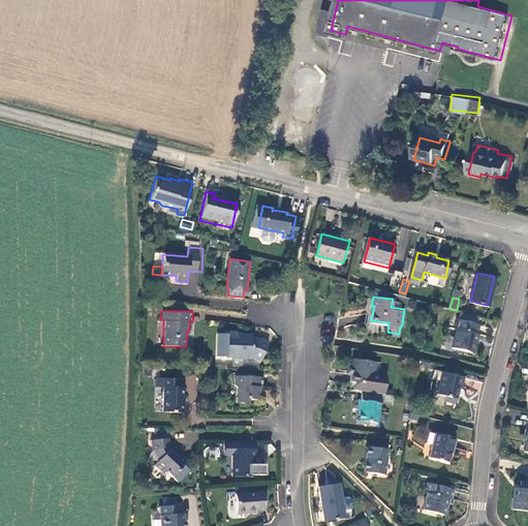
[(478,323),(459,318),(457,328),(460,329),(455,347),(472,351),(478,323)]
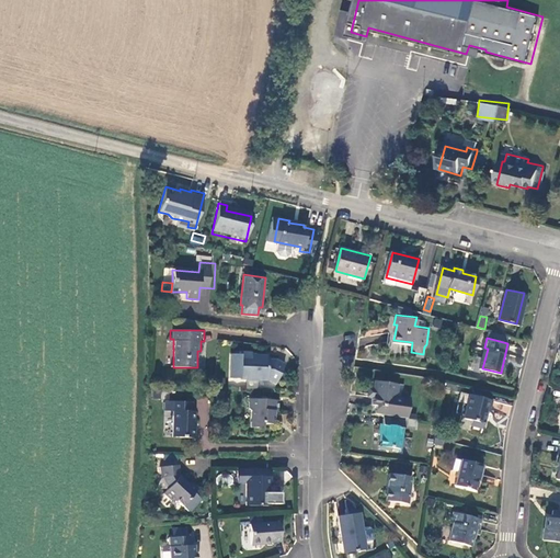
[(236,354),(236,377),(250,377),(250,379),(262,379),(262,377),(270,377),(280,383),(287,366),(277,360),(272,360),(272,354),(255,354),(255,351),(244,351),(244,354),(236,354)]
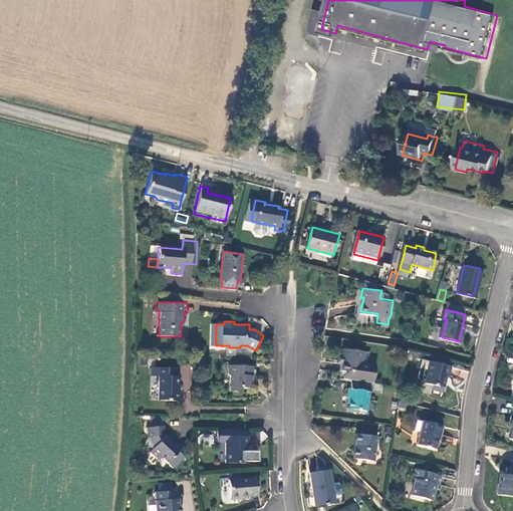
[(367,351),(345,348),(344,357),(347,357),(345,369),(360,371),(362,359),(366,356),(367,351)]
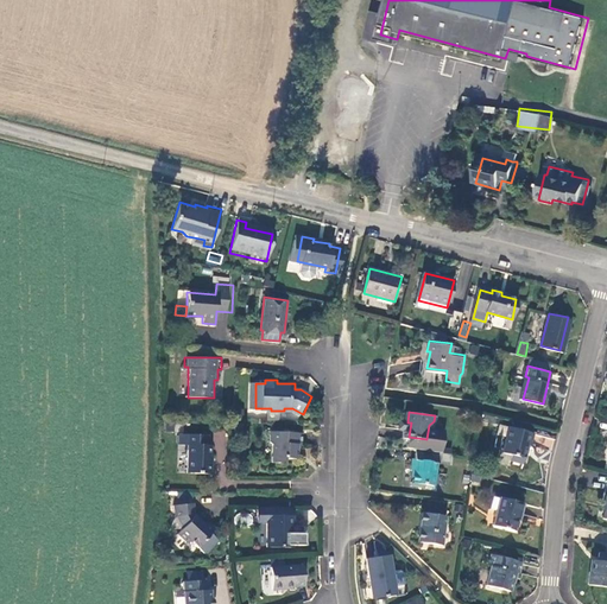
[(532,433),(511,428),(504,453),(510,455),(509,461),(520,464),(525,446),(530,444),(532,433)]
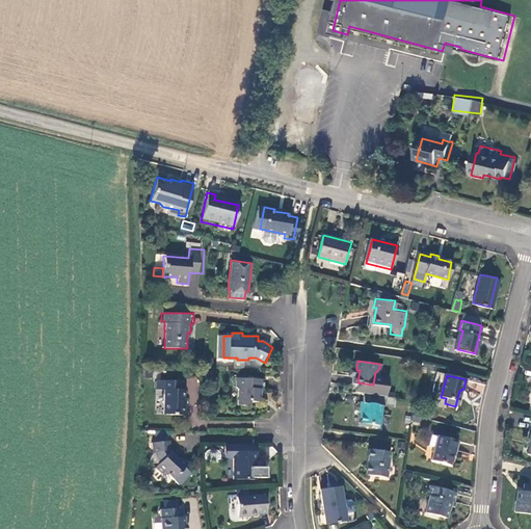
[(267,379),(240,378),(239,389),(241,391),(241,407),(248,407),(253,402),(262,402),(263,390),(267,391),(267,379)]
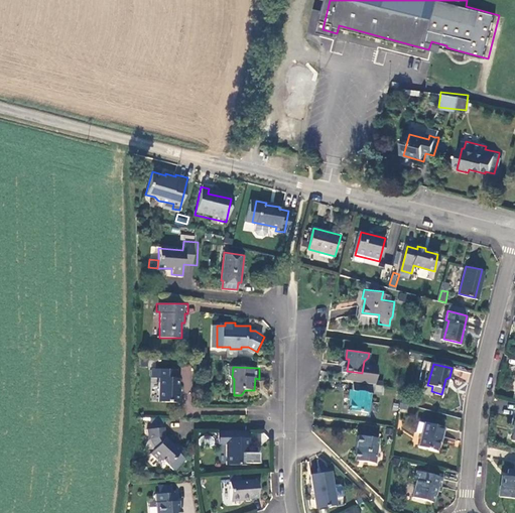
[(179,370),(155,369),(154,378),(161,378),(161,401),(183,401),(183,393),(181,393),(181,377),(179,377),(179,370)]
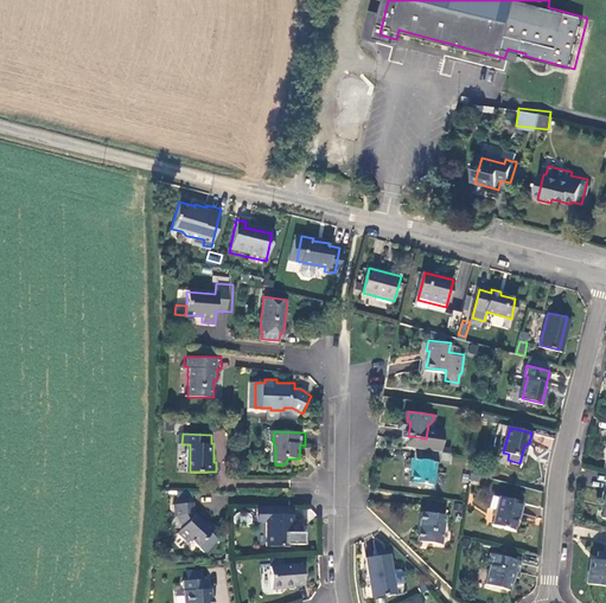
[(438,470),(441,450),(419,447),(418,457),(414,456),(413,467),(415,468),(413,485),(423,486),(426,481),(437,482),(440,480),(441,474),(438,470)]
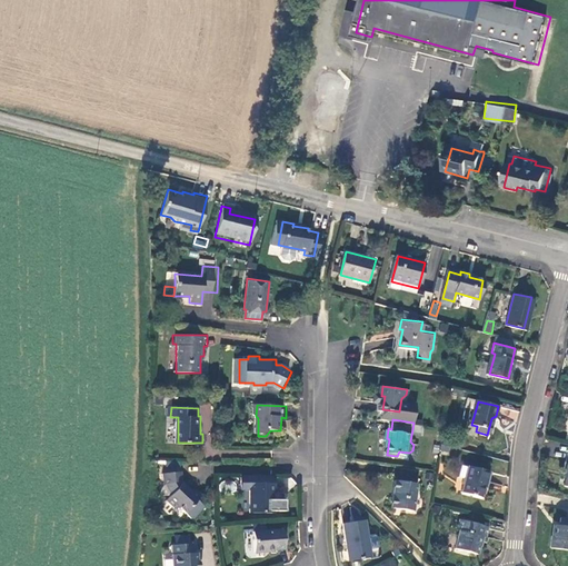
[(492,472),(468,466),(462,493),(482,497),(486,482),(489,483),(492,472)]
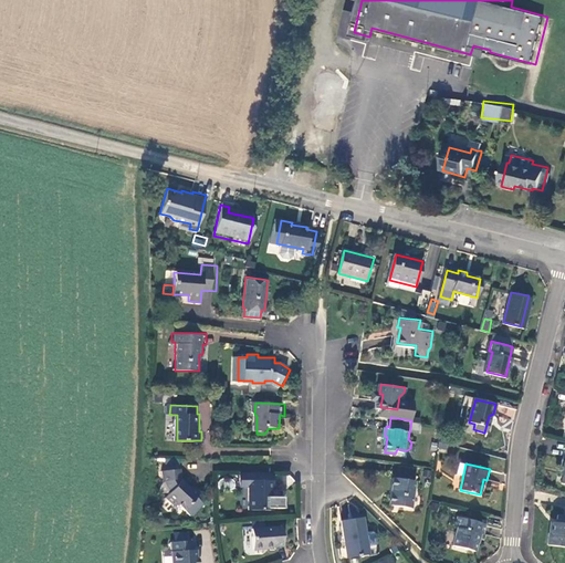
[(184,469),(163,470),(164,481),(166,481),(176,491),(169,499),(171,500),(173,499),(179,506),(185,504),(195,511),(201,511),(210,500),(202,494),(206,489),(197,482),(195,486),(185,478),(184,469)]
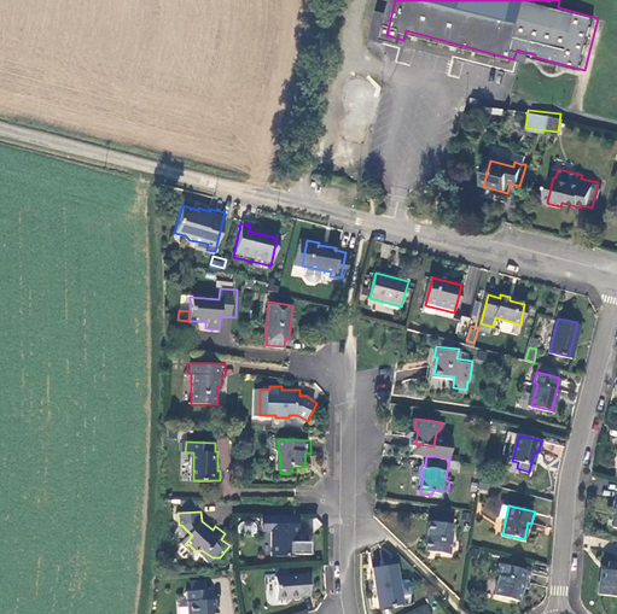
[(304,513),(266,514),(266,527),(275,527),(275,553),(302,553),(302,532),(304,532),(304,513)]
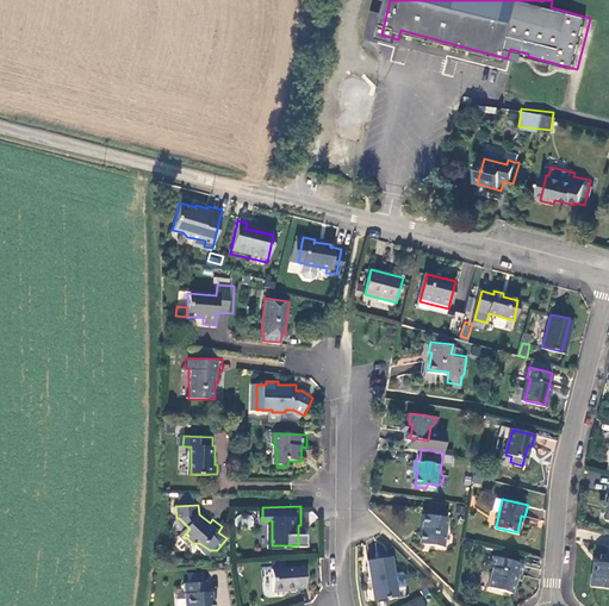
[(449,517),(426,514),(422,543),(446,545),(449,517)]
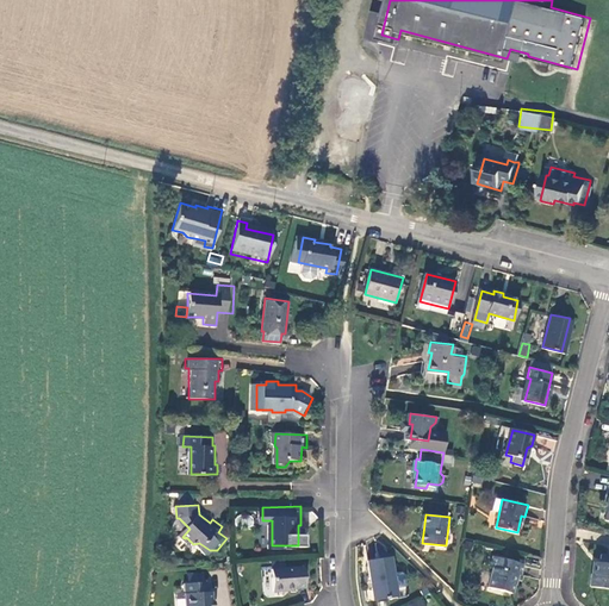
[(377,550),(378,557),(390,555),(389,548),(377,550)]
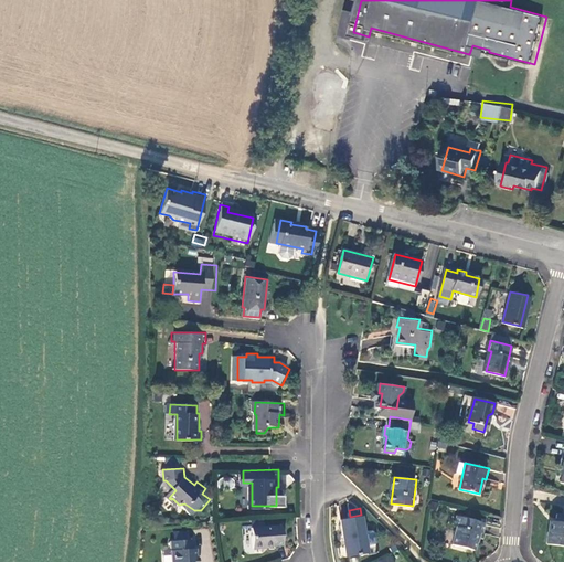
[(563,513),(557,513),(556,520),(552,520),(551,531),(550,530),(547,543),(563,544),(563,513)]
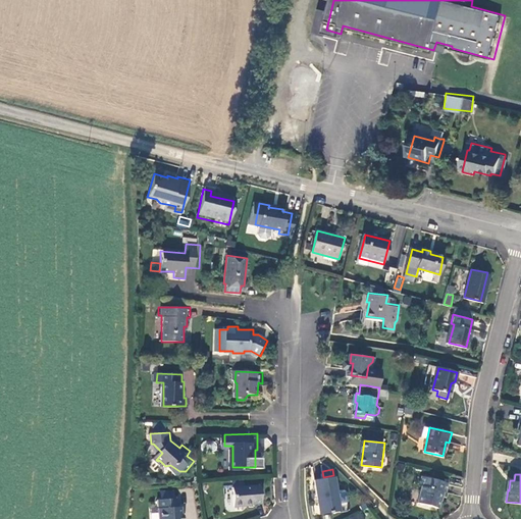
[(323,477),(314,479),(320,513),(341,508),(333,475),(323,477)]
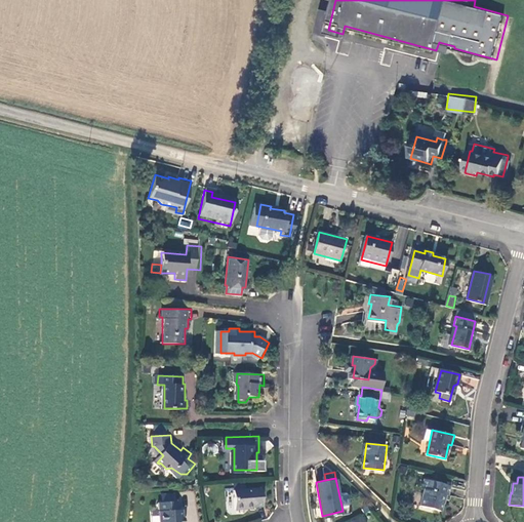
[(450,485),(425,479),(422,489),(425,489),(420,506),(440,511),(444,494),(448,495),(450,485)]
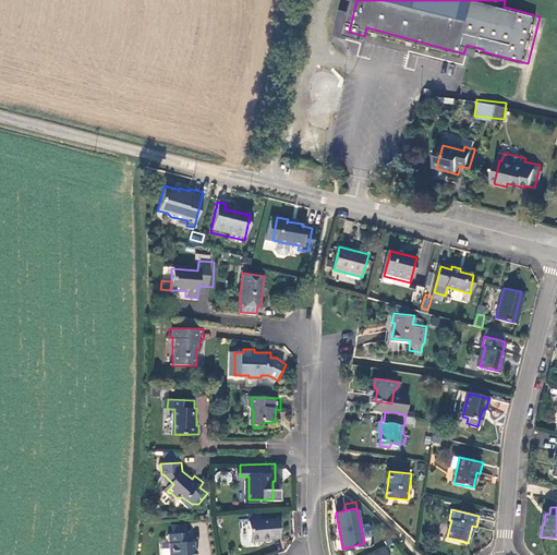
[(262,518),(250,519),(251,540),(261,540),(261,538),(280,537),(279,517),(262,518)]
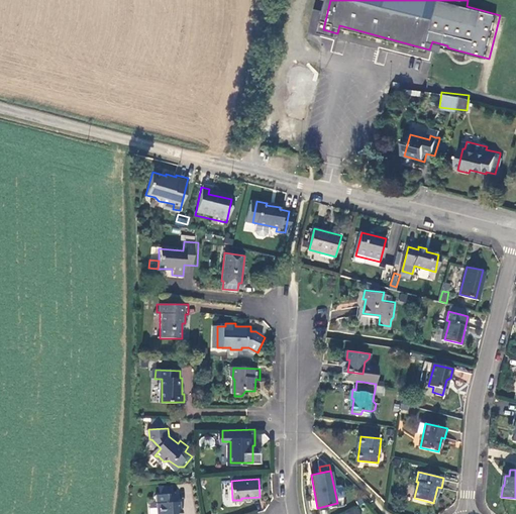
[(157,513),(182,513),(182,510),(181,509),(180,502),(177,502),(176,494),(157,494),(157,513)]
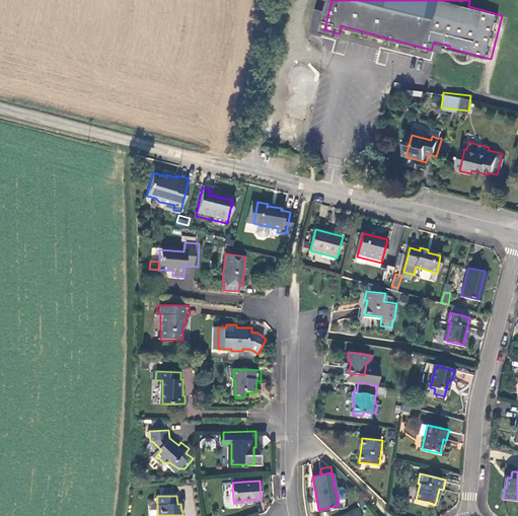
[(360,505),(343,511),(344,515),(358,515),(364,514),(360,505)]
